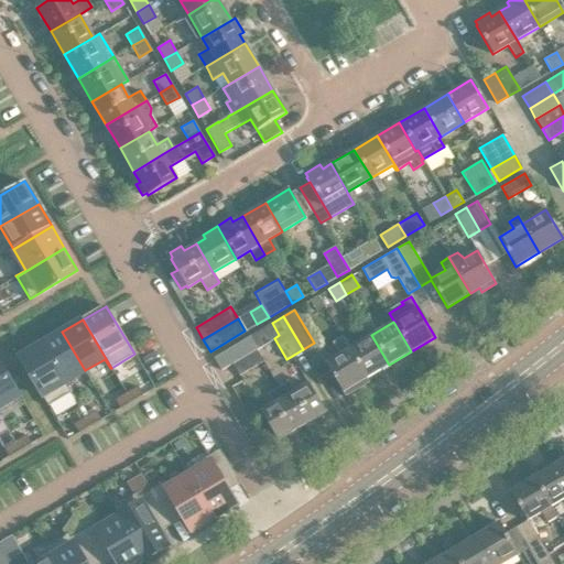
[(256,349),(274,338),(279,335),(272,323),(249,336),(256,349)]
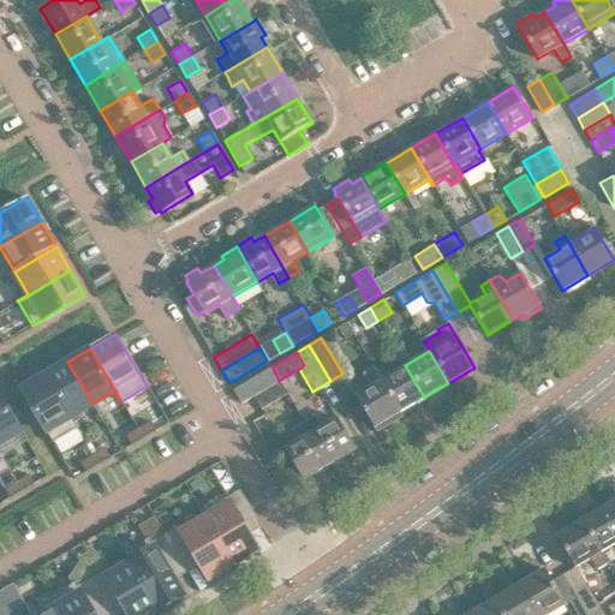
[(67,362),(45,376),(76,428),(77,428),(70,417),(93,404),(67,362)]
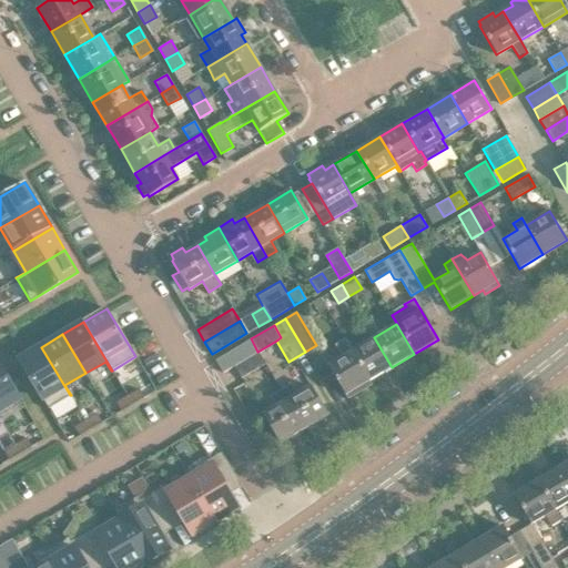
[(392,367),(374,337),(351,352),(368,382),(392,367)]
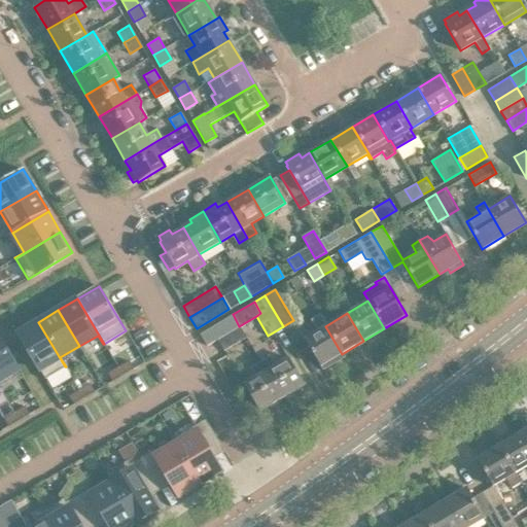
[(233,314),(200,334),(207,345),(217,339),(239,326),(233,314)]
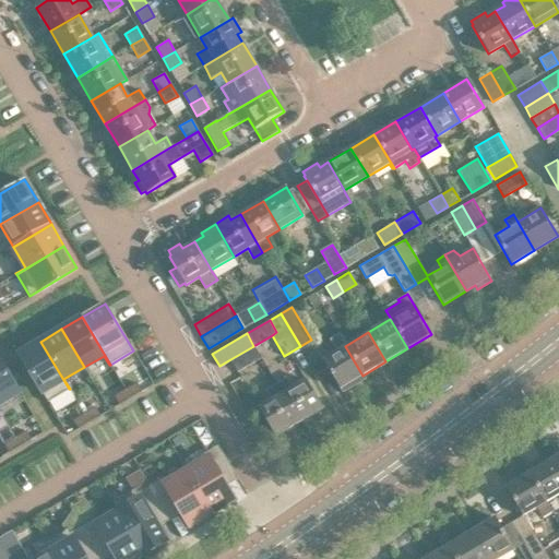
[(335,352),(322,359),(340,389),(342,392),(357,383),(355,380),(363,376),(345,346),(339,334),(329,340),(335,352)]
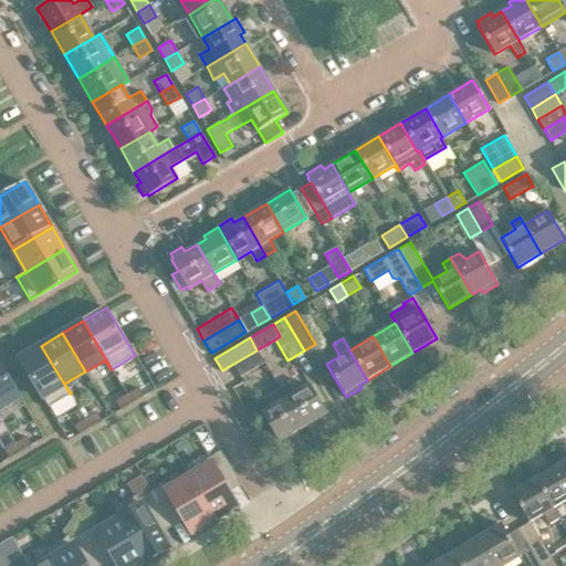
[(41,346),(19,359),(48,407),(70,394),(41,346)]
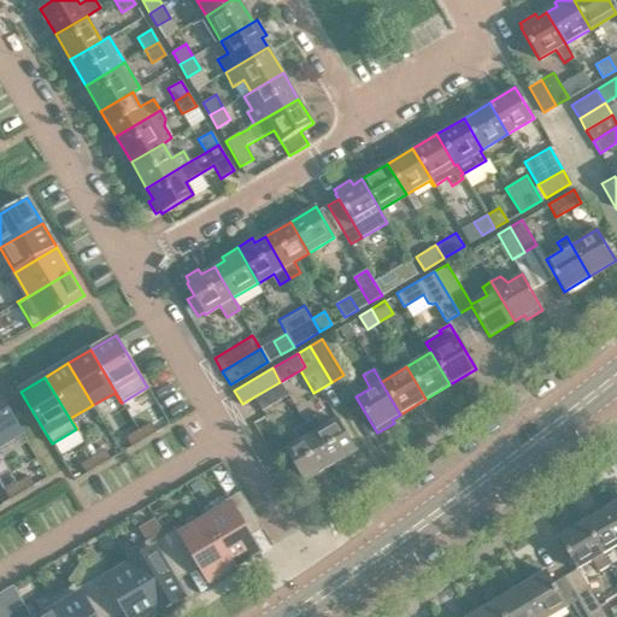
[(262,410),(288,394),(280,382),(254,397),(262,410)]
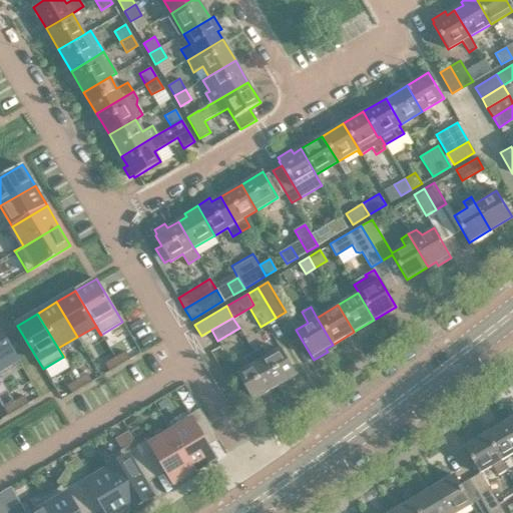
[(0,331),(0,378),(1,381),(2,380),(0,377),(0,369),(17,360),(0,331)]
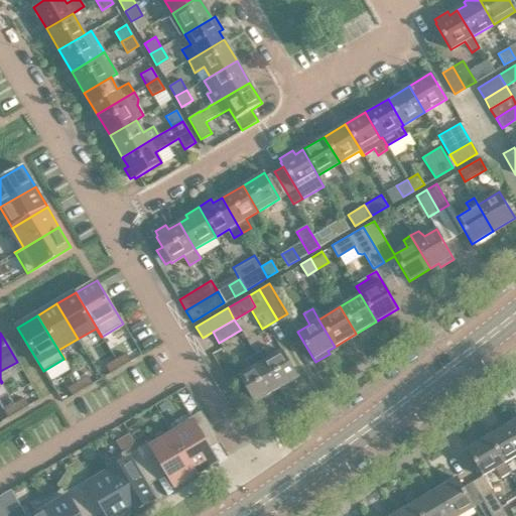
[(255,354),(275,390),(297,377),(282,351),(269,358),(264,349),(255,354)]
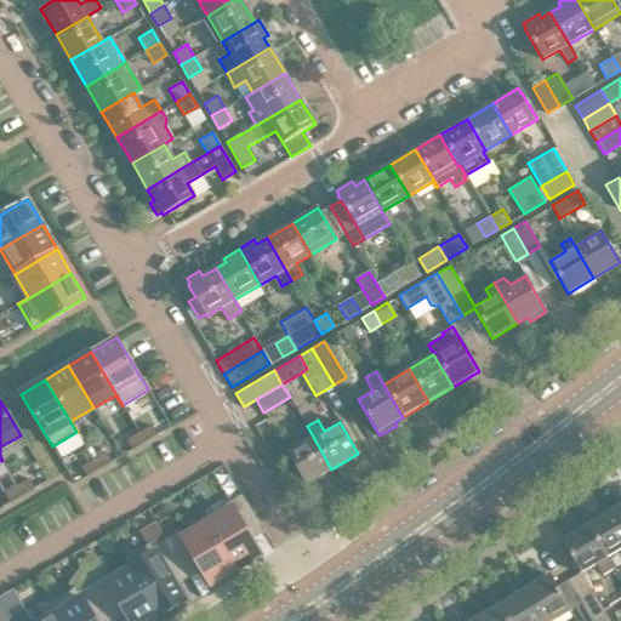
[(152,425),(138,433),(143,442),(157,434),(152,425)]
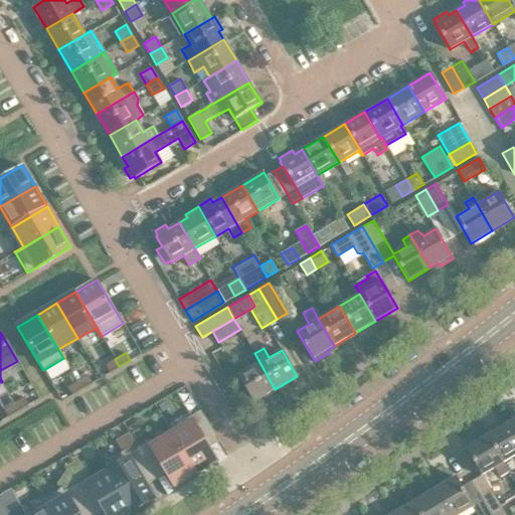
[(275,389),(254,353),(244,359),(249,368),(237,375),(253,401),(275,389)]
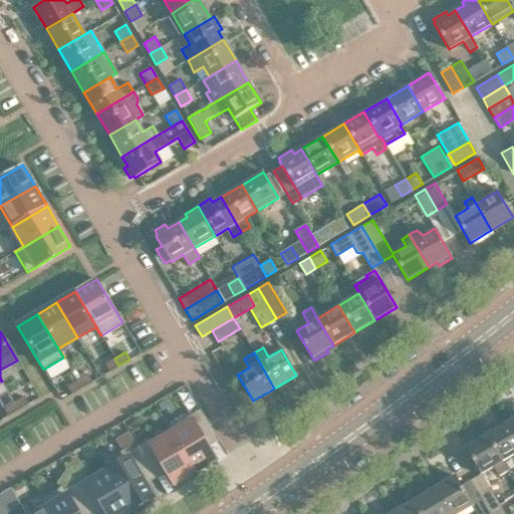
[(118,365),(114,358),(104,364),(108,371),(118,365)]
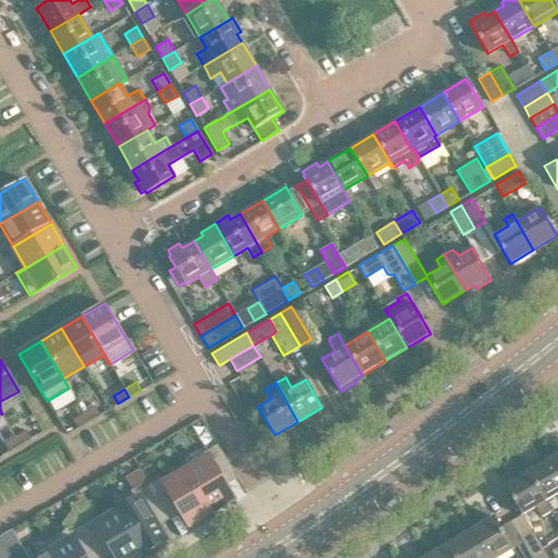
[(95,407),(83,413),(88,421),(99,414),(95,407)]
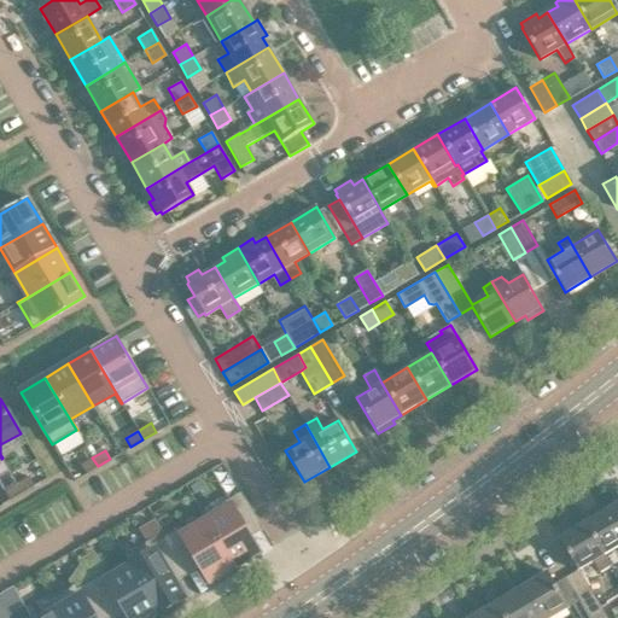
[(92,458),(80,465),(85,473),(98,466),(92,458)]
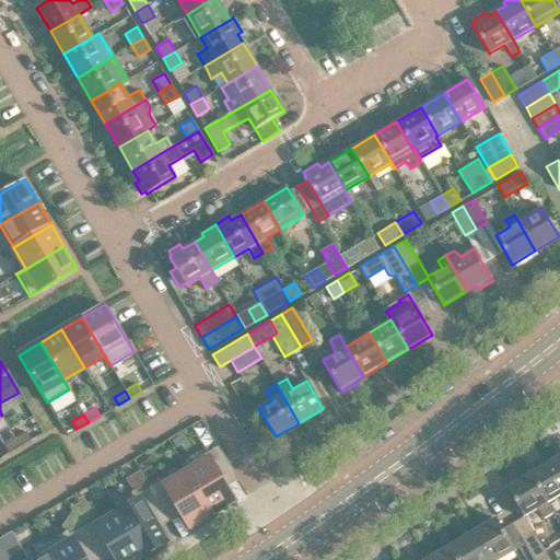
[(25,431),(14,439),(19,446),(31,439),(25,431)]
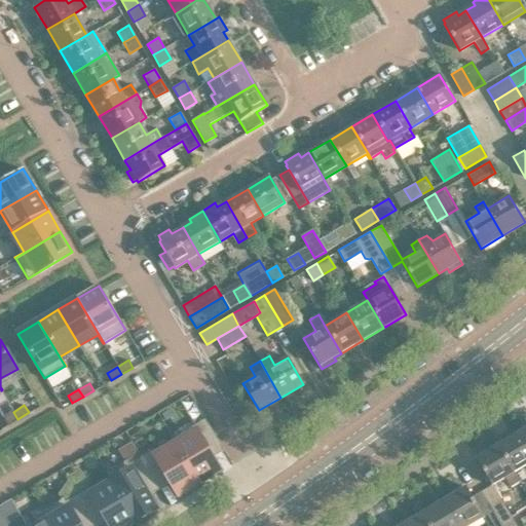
[(17,419),(13,412),(3,418),(7,425),(17,419)]
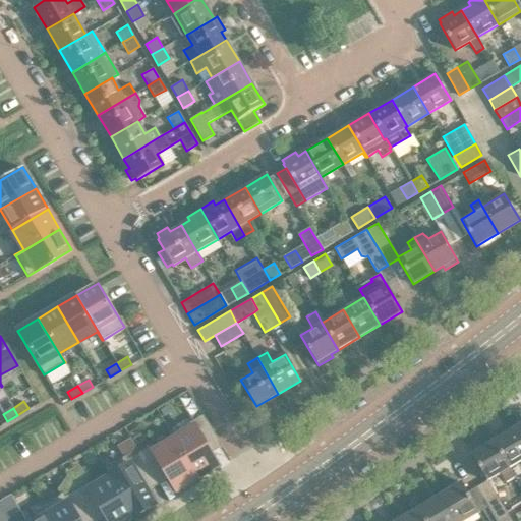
[(208,448),(218,442),(219,442),(203,414),(191,421),(189,422),(192,427),(174,439),(197,478),(218,466),(211,453),(208,448)]
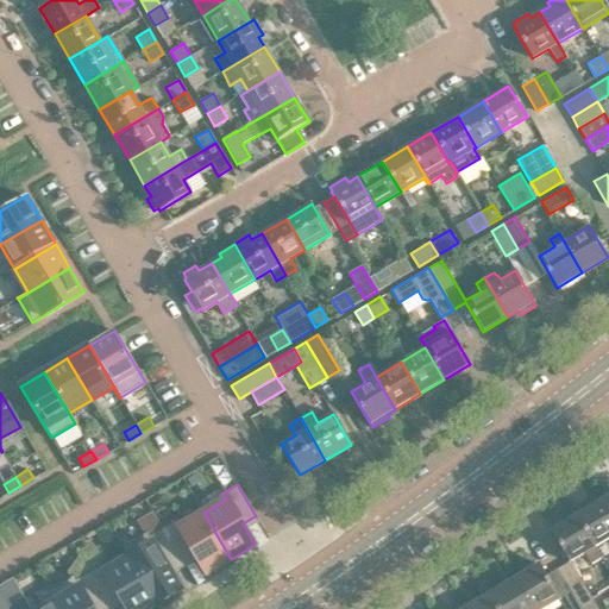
[(595,546),(608,537),(608,514),(601,501),(590,507),(588,502),(573,512),(576,515),(594,546),(595,546)]
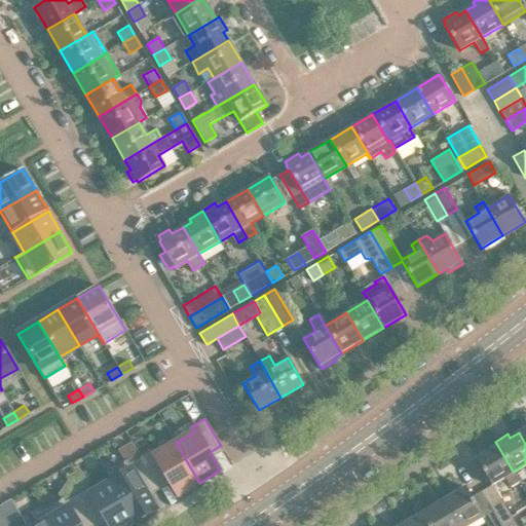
[(176,443),(156,454),(153,449),(151,450),(141,457),(156,484),(167,477),(171,483),(178,495),(199,483),(176,443)]
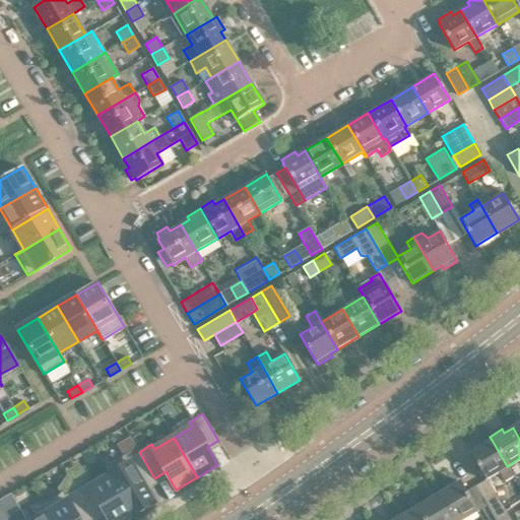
[(499,471),(504,480),(513,474),(508,466),(507,466),(492,440),(482,445),(480,442),(469,449),(471,452),(470,453),(485,478),(485,479),(486,478),(499,471)]
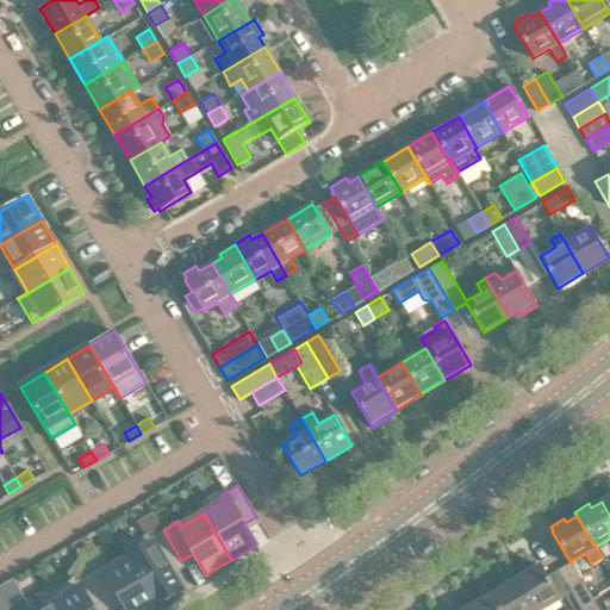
[(181,561),(163,530),(150,537),(148,533),(123,548),(129,558),(157,604),(181,590),(172,574),(168,568),(181,561)]
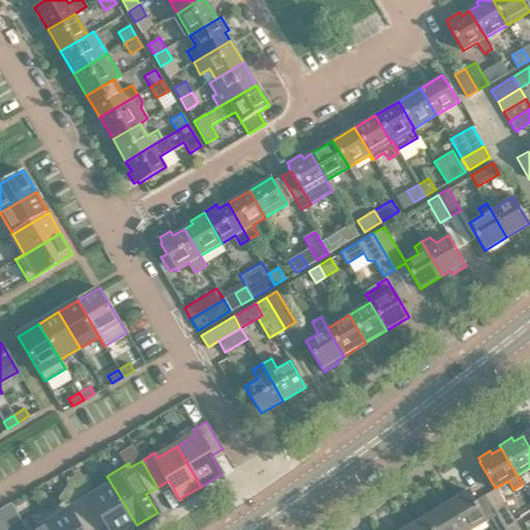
[(93,496),(90,491),(88,492),(77,499),(93,526),(105,519),(108,524),(110,529),(127,529),(137,525),(112,484),(93,496)]
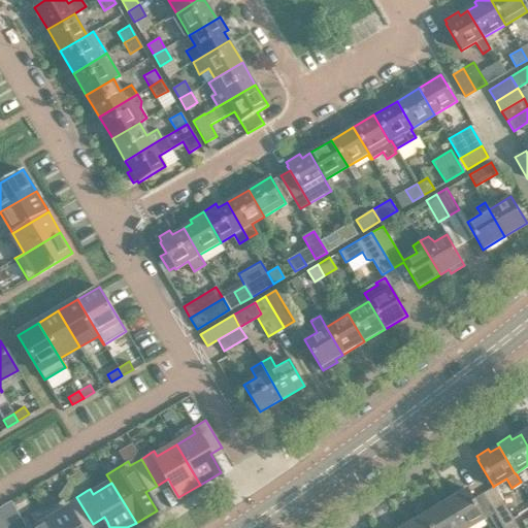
[(503,527),(518,527),(513,519),(494,486),(493,487),(493,486),(483,492),(503,527)]
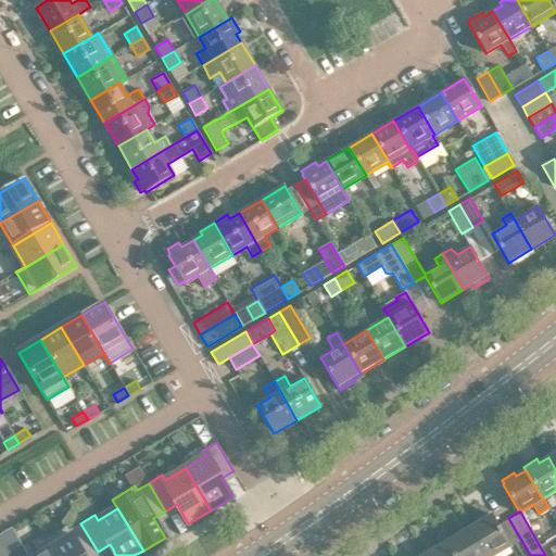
[(497,525),(492,515),(469,528),(485,555),(494,555),(510,547),(515,555),(530,555),(508,518),(497,525)]
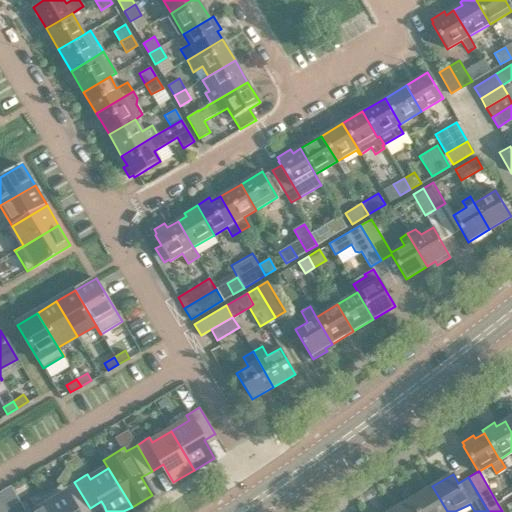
[(82,511),(90,508),(74,482),(64,488),(62,484),(41,496),(40,497),(46,505),(50,511),(82,511)]
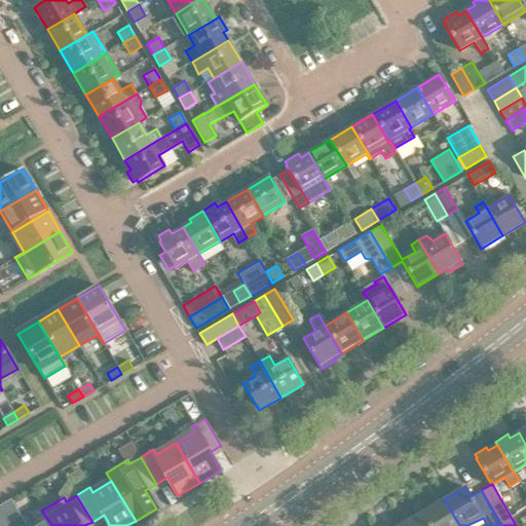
[(0,511),(2,516),(15,508),(10,499),(0,505),(0,511)]
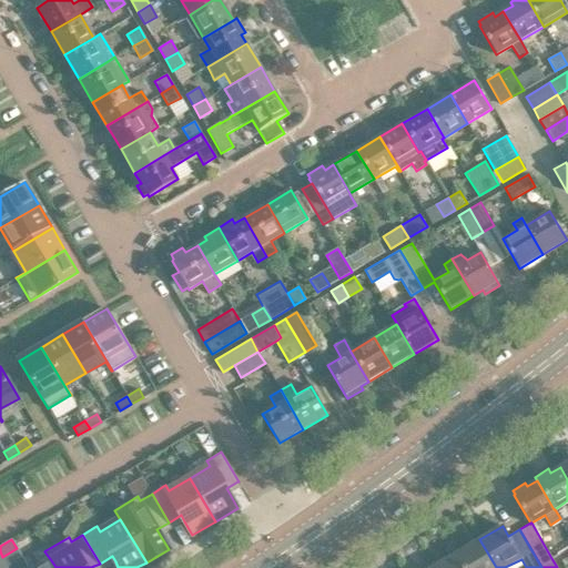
[(456,554),(464,567),(496,567),(479,539),(470,545),(456,554)]
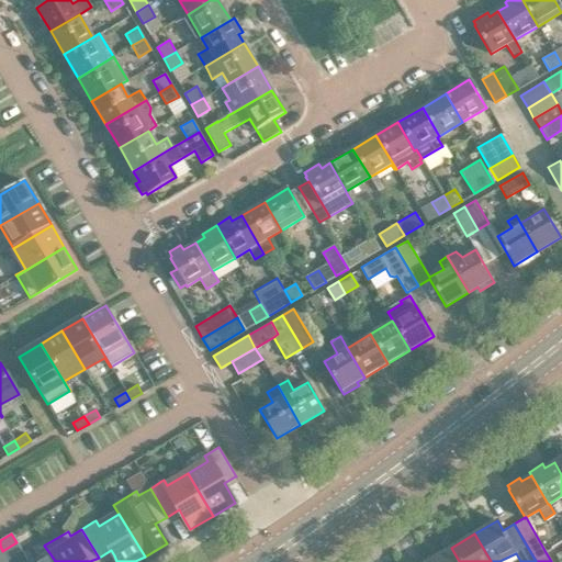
[(428,561),(427,561),(459,561),(451,548),(428,561)]
